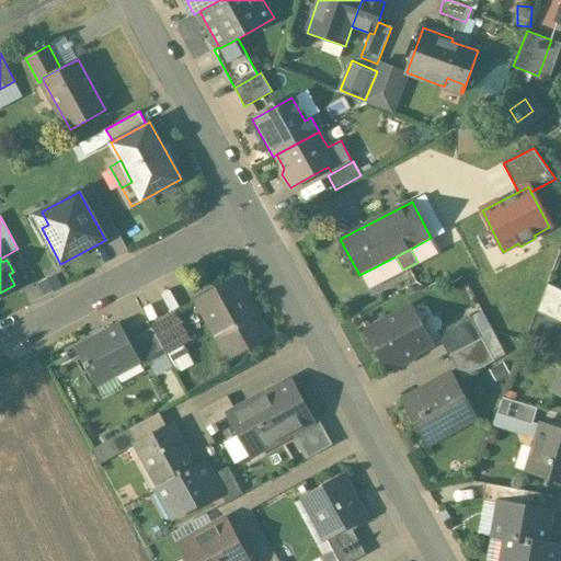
[(236,278),(198,299),(230,357),(268,336),(236,278)]
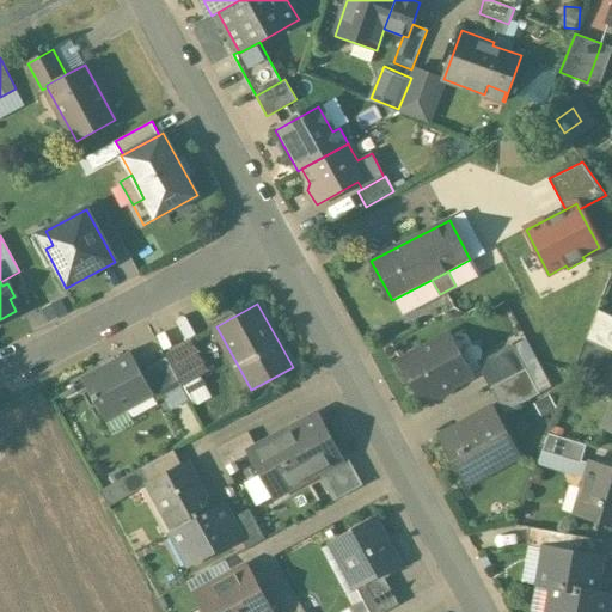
[(611,331),(593,322),(586,340),(611,352),(611,331)]
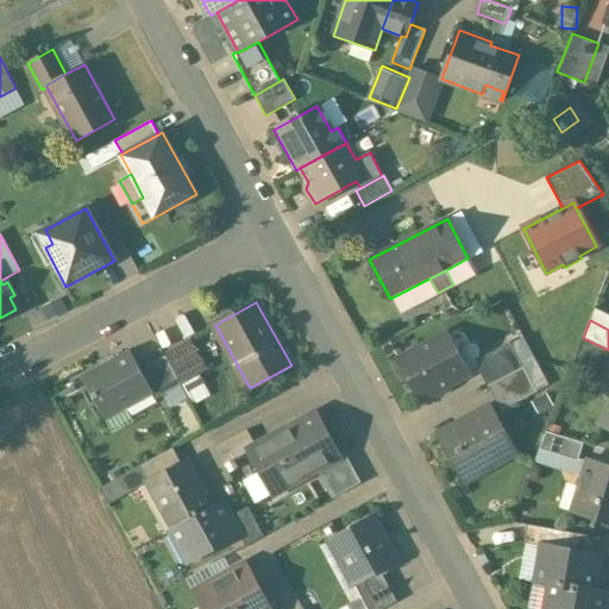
[(446,332),(397,358),(421,400),(469,374),(446,332)]
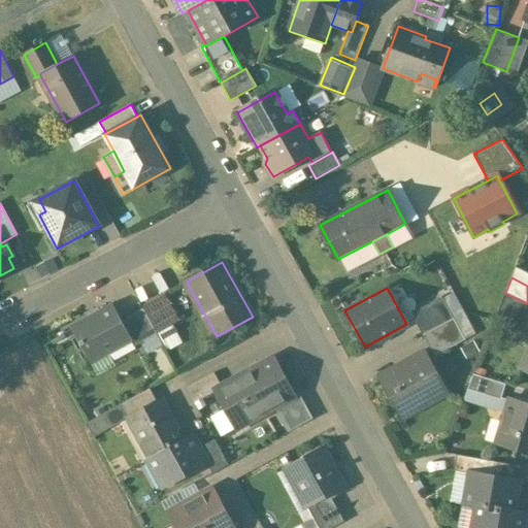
[(166,293),(142,305),(143,308),(158,333),(180,320),(166,293)]
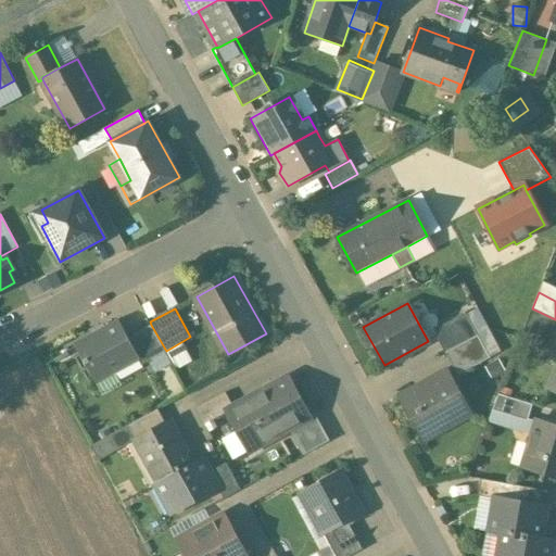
[(555,319),(532,308),(526,325),(555,339),(555,319)]
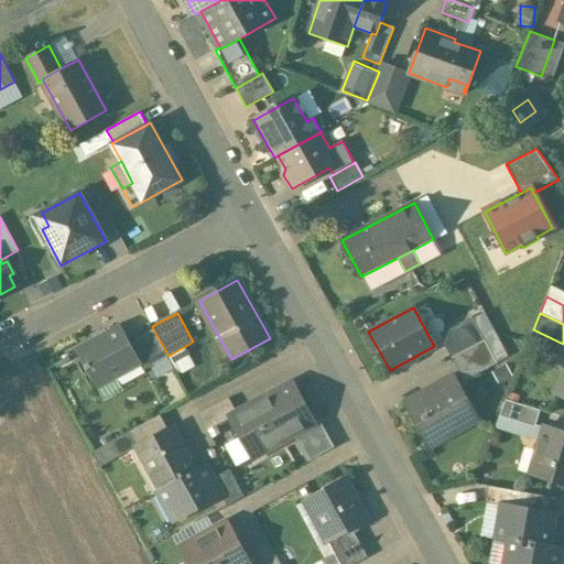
[(473,316),(438,335),(452,358),(452,357),(485,340),(473,316)]
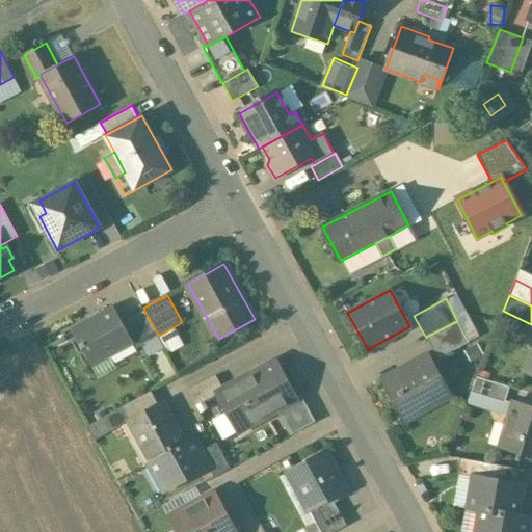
[(113,306),(72,328),(90,363),(105,355),(107,358),(133,345),(135,344),(123,322),(113,306)]
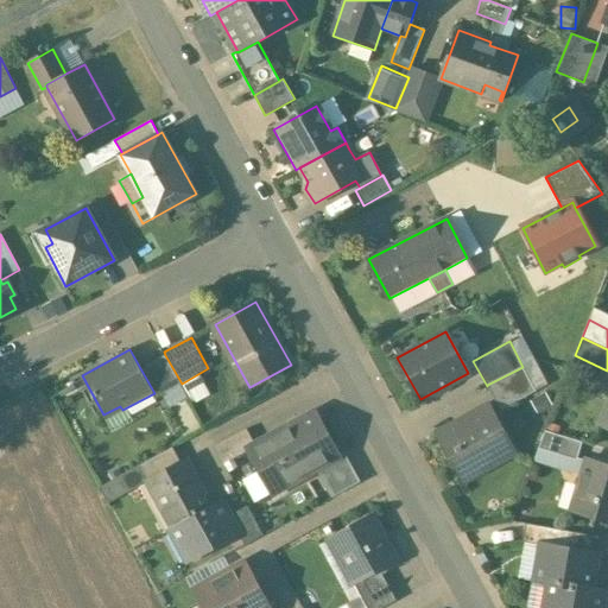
[(165,355),(140,368),(154,393),(152,394),(154,398),(182,384),(165,355)]
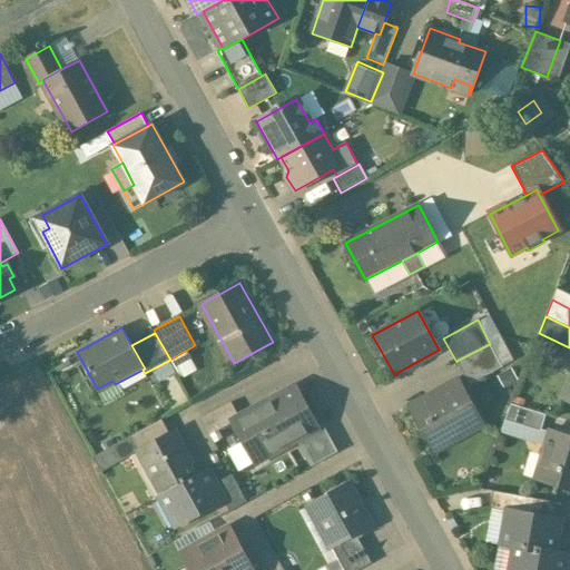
[(490,344),(457,361),(470,385),(502,366),(490,344)]
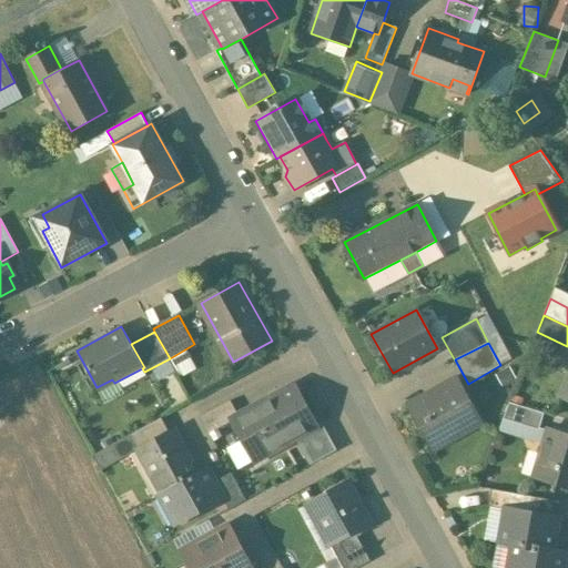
[(514,367),(500,372),(505,385),(519,379),(514,367)]
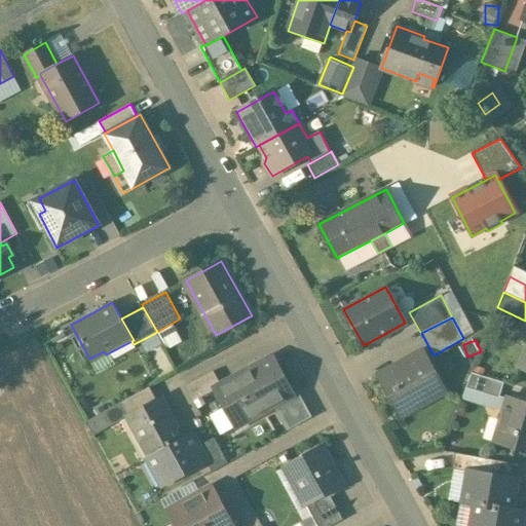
[(423,351),(380,376),(401,414),(445,390),(423,351)]
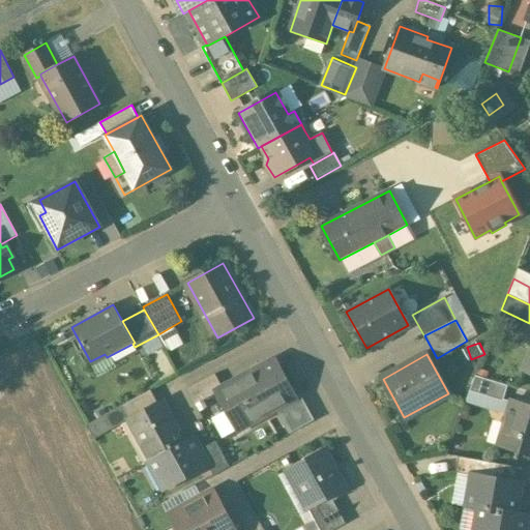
[(276,358),(223,388),(224,388),(215,392),(236,430),(276,408),(297,396),(276,358)]
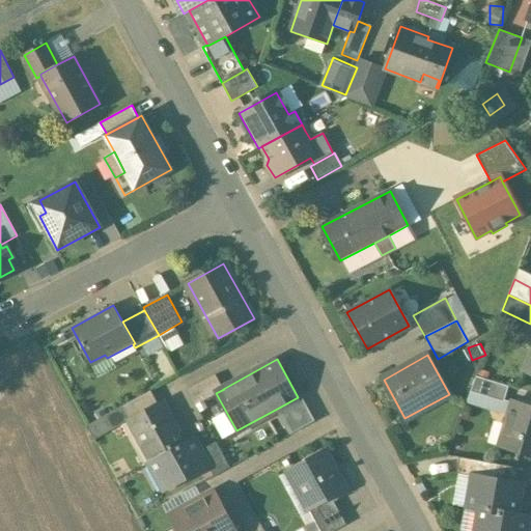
[(216,374),(188,389),(196,404),(216,393),(216,392),(223,389),(216,374)]
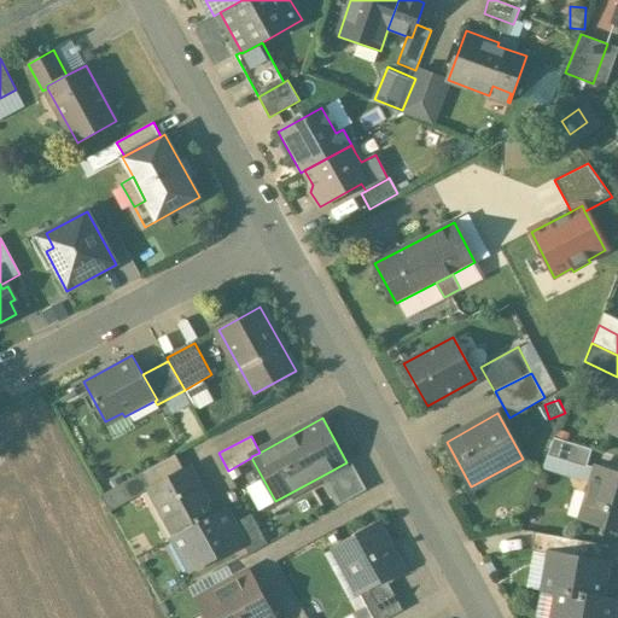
[(593,449),(554,437),(548,455),(587,467),(593,449)]
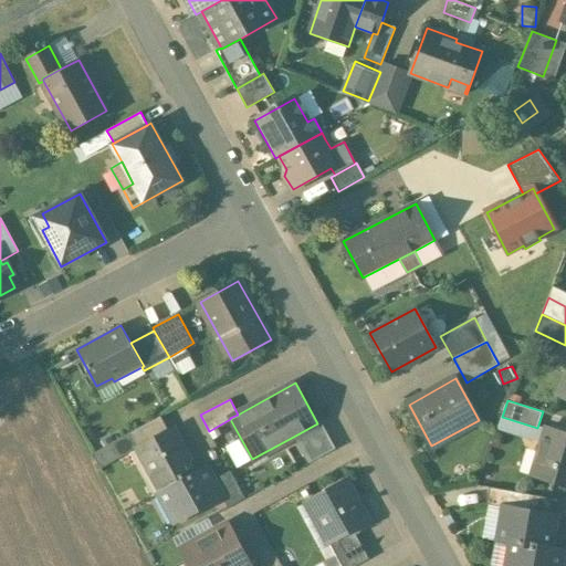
[(160,417),(132,432),(138,444),(168,429),(160,417)]
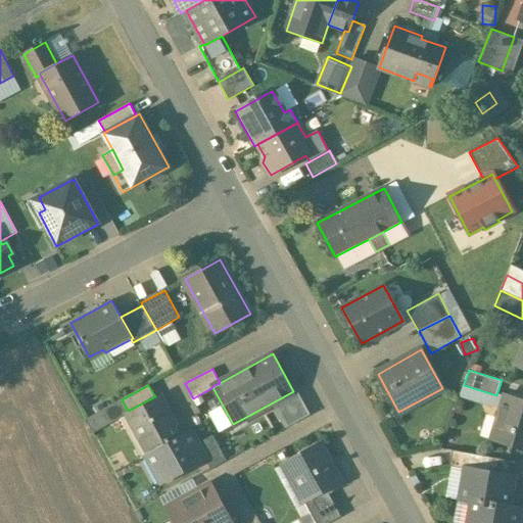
[(296,389),(293,391),(273,402),(286,428),(311,415),(296,389)]
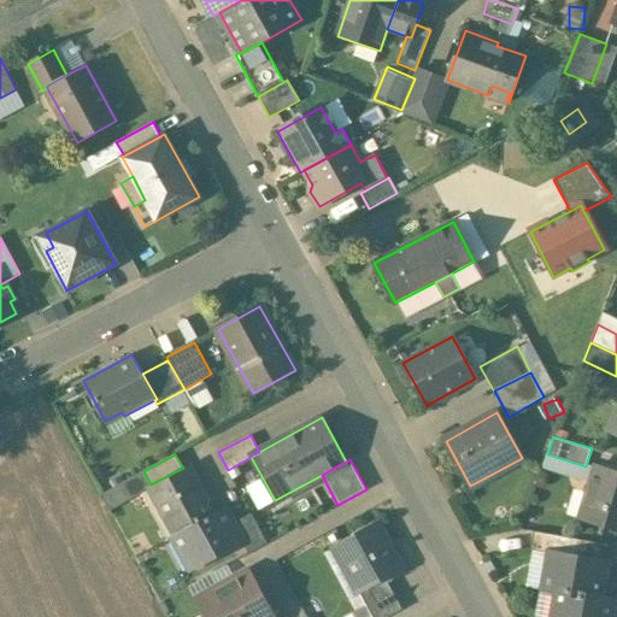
[(616,470),(597,465),(580,518),(616,529),(616,470)]
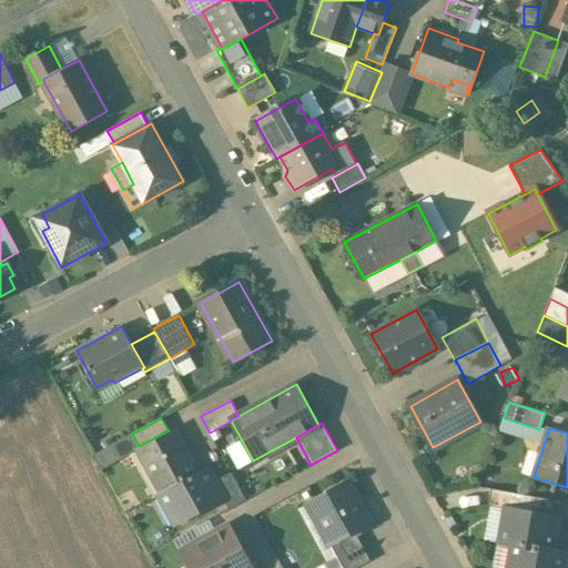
[(139,446),(134,448),(135,450),(137,450),(139,449),(152,475),(153,477),(159,474),(166,489),(168,489),(201,470),(185,444),(180,447),(170,429),(139,446)]
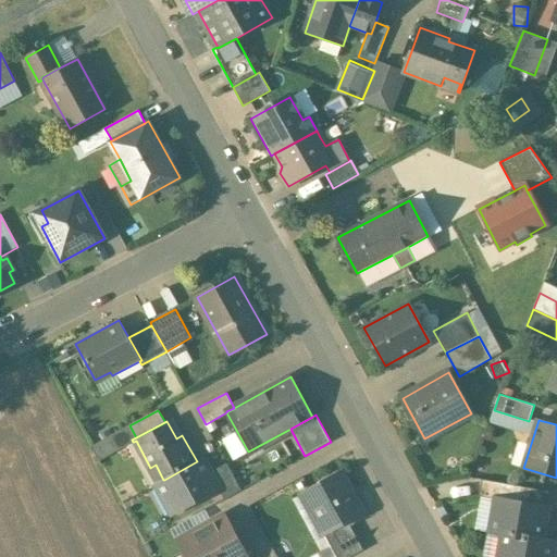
[(130,425),(111,435),(118,447),(119,449),(133,442),(132,440),(136,437),(130,425)]
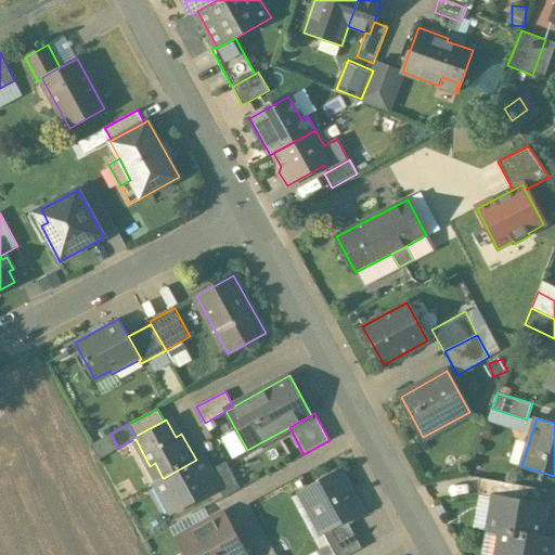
[(111,434),(91,444),(98,456),(117,446),(111,434)]
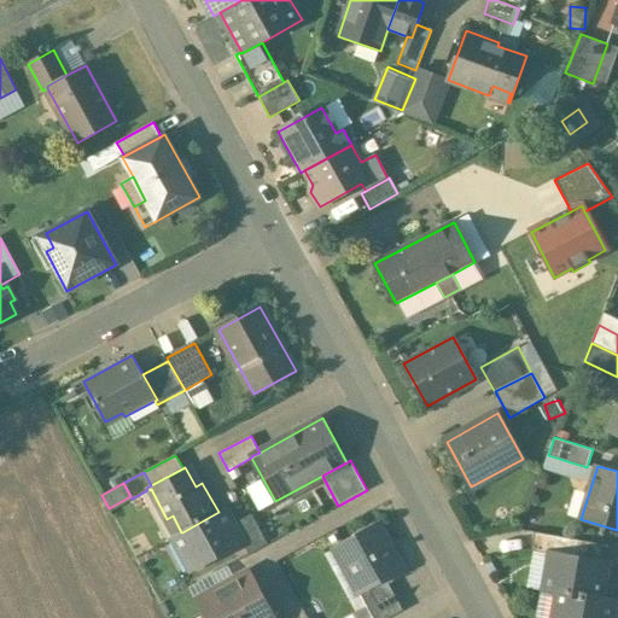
[(219,513),(182,532),(181,532),(173,537),(185,559),(190,557),(200,559),(203,564),(243,542),(244,541),(234,523),(226,508),(219,512),(219,513)]
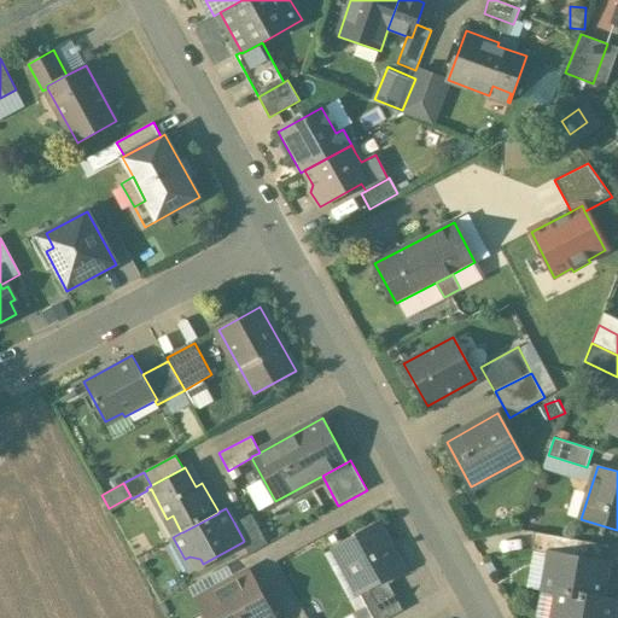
[(252,514),(234,523),(244,541),(243,542),(249,554),(268,543),(252,514)]
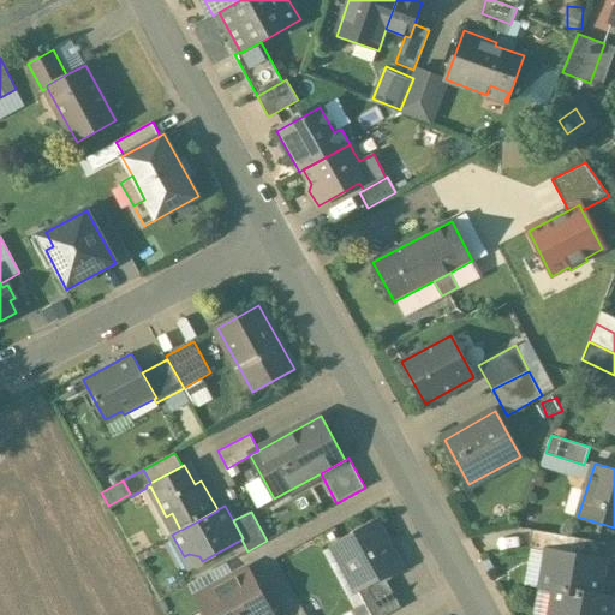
[(376,521),(341,541),(356,567),(346,572),(358,592),(384,578),(401,568),(376,521)]
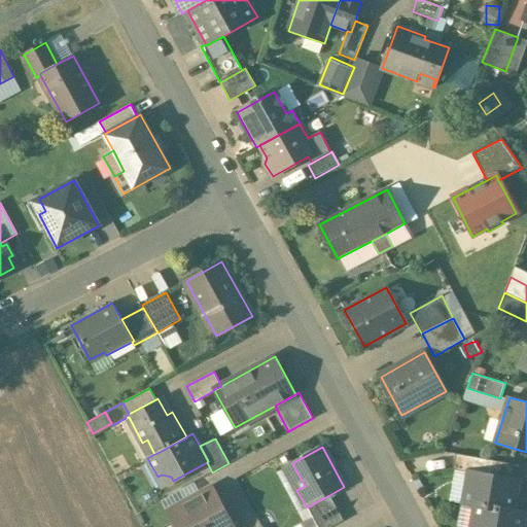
[(514,464),(456,454),(453,469),(469,472),(469,470),(512,478),(514,464)]
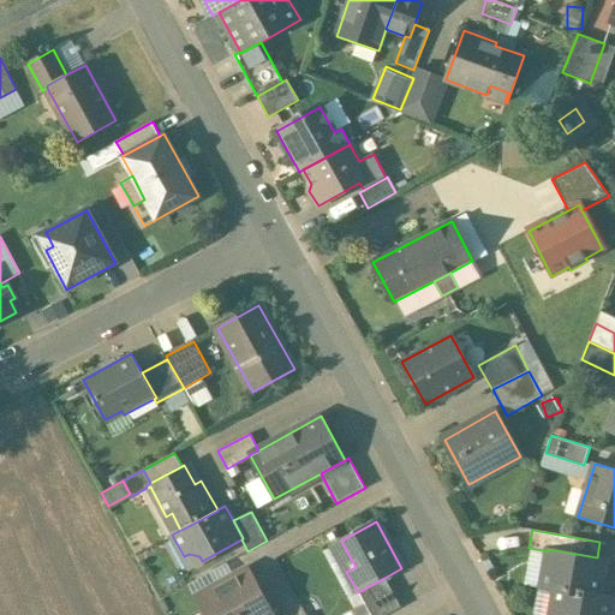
[(597,557),(548,549),(548,551),(542,587),(556,590),(551,614),(608,614),(611,597),(598,595),(604,560),(597,557)]
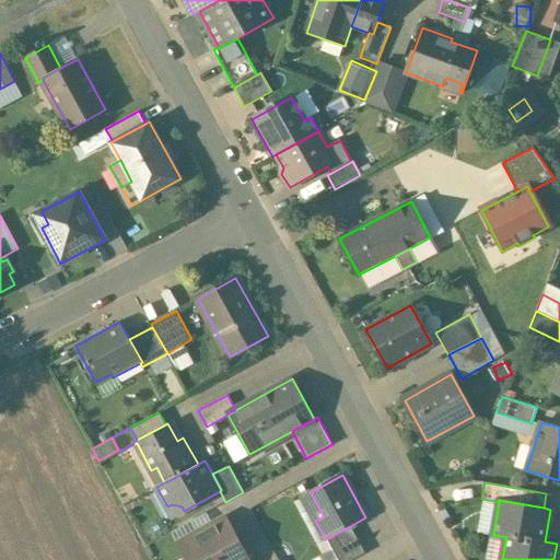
[(207,512),(172,532),(178,544),(213,524),(207,512)]
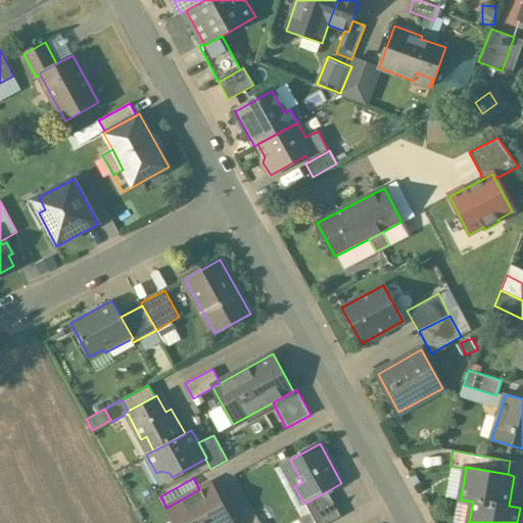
[(167,508),(175,522),(233,522),(211,483),(199,489),(167,508)]
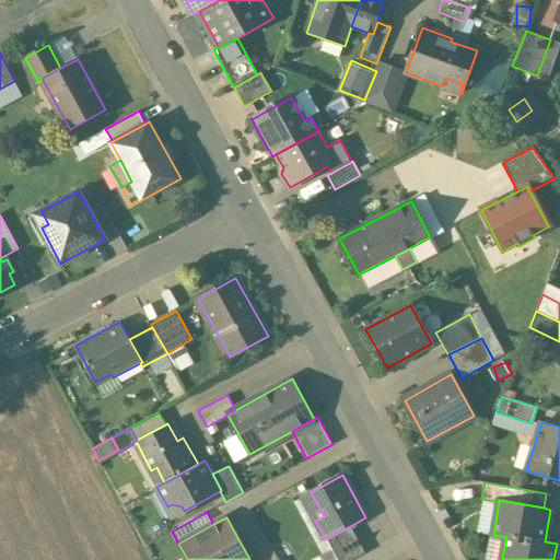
[(350,526),(326,539),(337,559),(353,559),(365,555),(350,526)]
